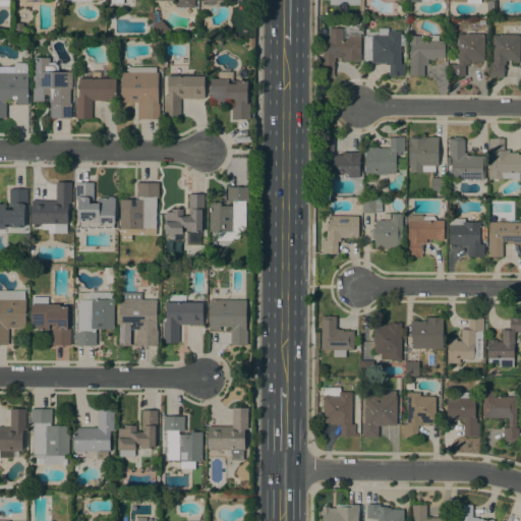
[(152,12),(154,12),(154,11),(157,11),(158,20),(161,19),(169,30),(160,36),(152,26),(152,12)]
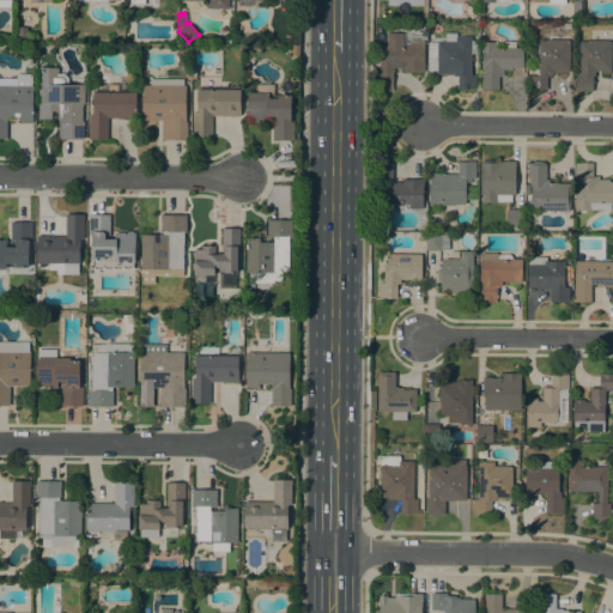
[(28,28),(26,36),(17,35),(17,26),(28,28)]
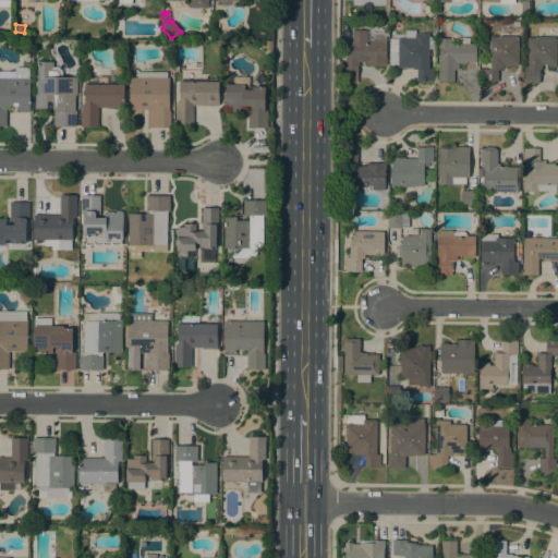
[(344,51),(344,41),(352,41),(352,29),(366,31),(374,31),(374,33),(385,33),(385,65),(366,64),(366,61),(358,61),(358,67),(356,67),(356,81),(338,81),(338,51),(340,51),(344,51)]
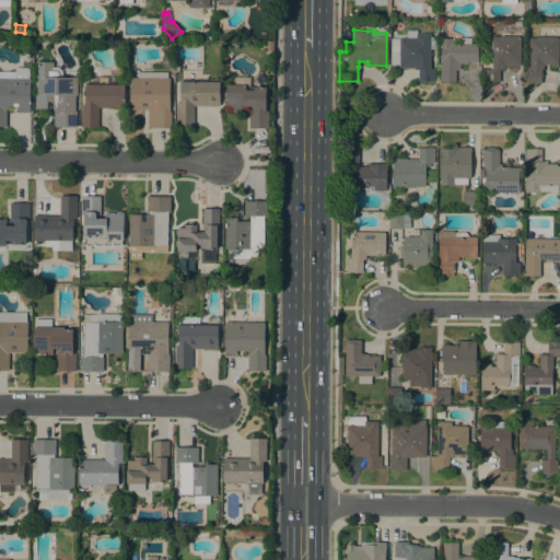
[(418,69),(413,69),(413,68),(399,69),(398,38),(406,38),(406,31),(417,30),(417,34),(430,34),(430,37),(434,36),(434,49),(430,49),(430,69),(434,68),(434,81),(418,81),(418,69)]
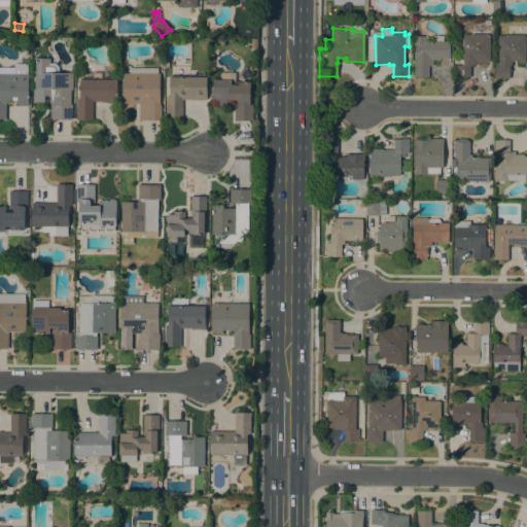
[(487,34),(487,35),(489,35),(489,62),(482,62),(482,63),(475,63),(475,64),(471,64),(471,66),(469,66),(469,77),(454,77),(454,65),(462,65),(462,35),(470,35),(470,34),(487,34)]
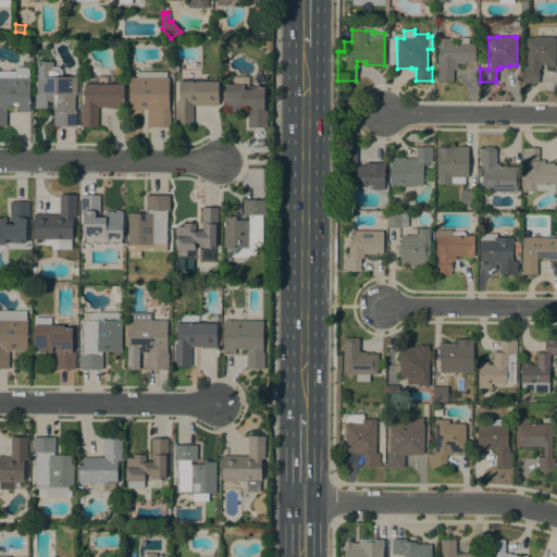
[(555,66),(546,65),(546,64),(542,63),(542,65),(540,65),(540,69),(537,69),(537,83),(532,83),(532,82),(528,82),(528,83),(522,83),(522,66),(525,66),(525,37),(535,38),(535,36),(553,36),(553,37),(555,37),(555,66)]
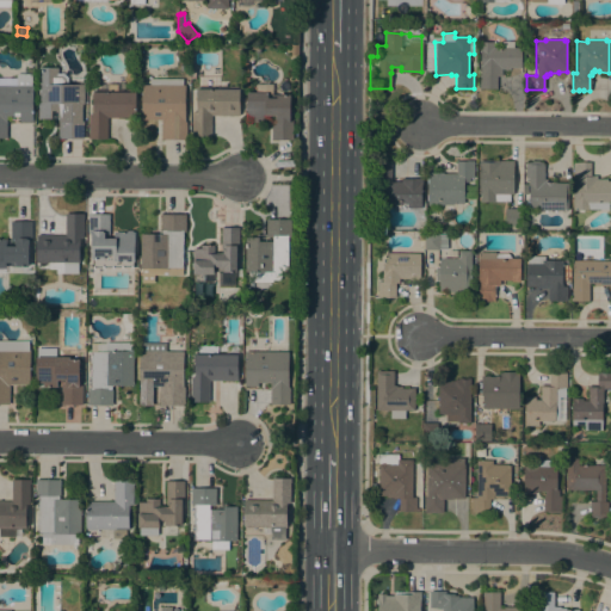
[(501,48),(501,41),(513,41),(513,48),(520,48),(520,59),(522,59),(522,67),(520,67),(510,67),(510,69),(501,69),(501,75),(497,75),(497,88),(479,88),(479,65),(480,65),(480,50),(480,42),(493,42),(493,48),(501,48)]
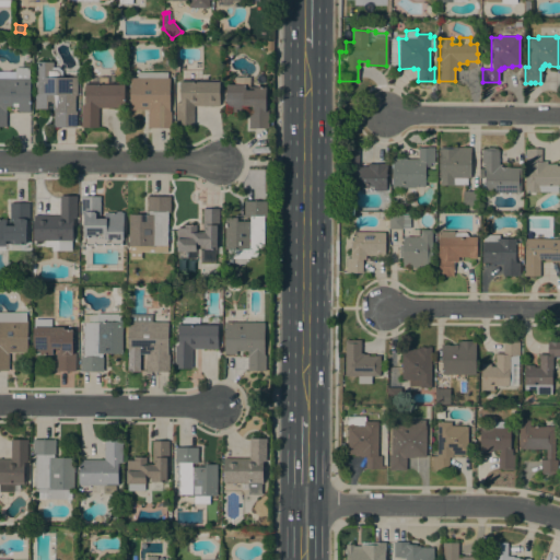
[(34,108),(35,61),(53,62),(53,67),(58,67),(61,71),(61,77),(74,78),(74,68),(79,68),(79,78),(77,78),(77,95),(76,95),(74,111),(77,111),(77,127),(54,127),(54,108),(53,108),(53,102),(50,102),(50,101),(47,101),(47,108),(34,108)]
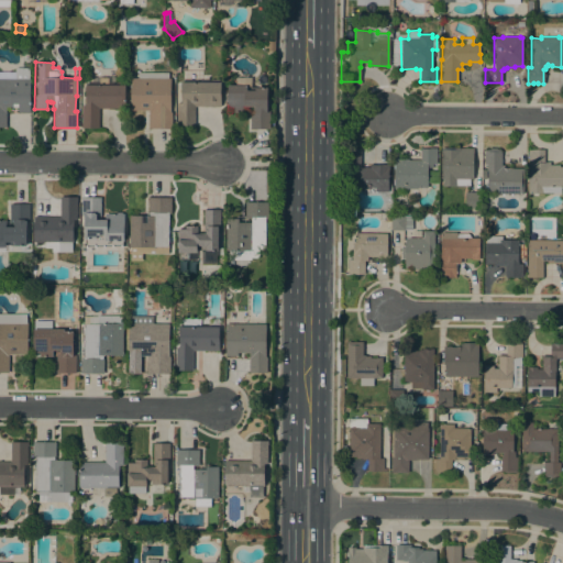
[(0,127),(0,72),(14,72),(14,68),(29,68),(29,79),(30,79),(30,112),(18,112),(18,107),(6,107),(6,127),(0,127)]
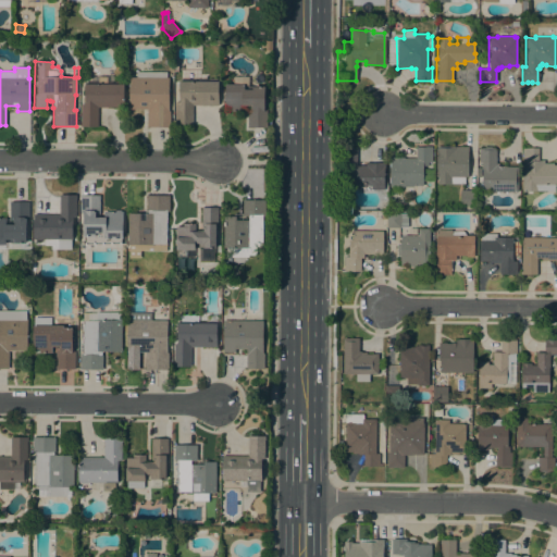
[(166,72),(166,77),(169,77),(168,111),(170,111),(170,127),(147,126),(147,109),(128,109),(128,77),(136,77),(136,72),(166,72)]
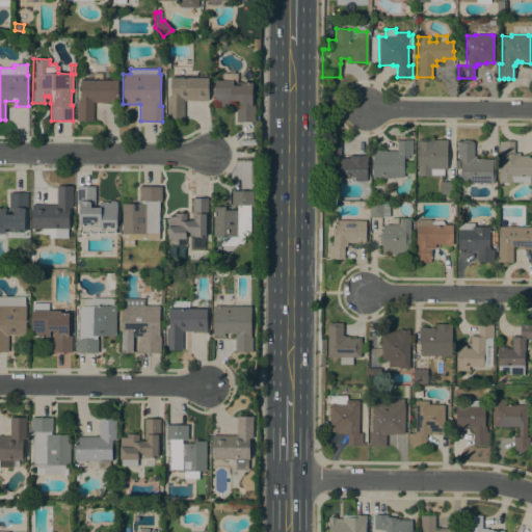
[(77,99),(80,99),(80,80),(84,80),(84,73),(94,73),(94,72),(107,72),(107,80),(117,80),(117,102),(94,102),(94,121),(77,121),(77,99)]
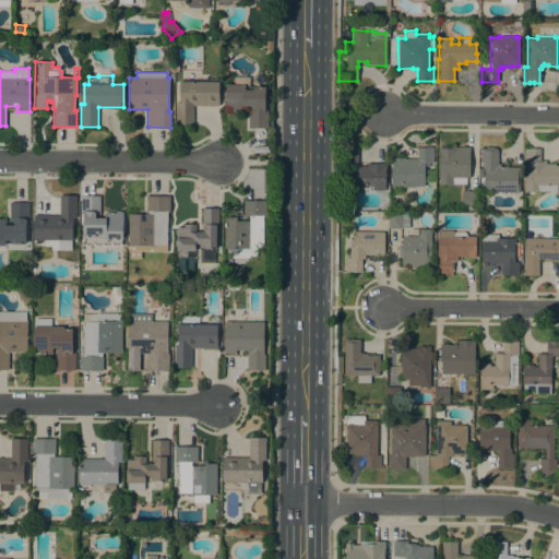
[(218,82),(218,106),(193,106),(193,125),(176,125),(176,102),(179,102),(179,81),(218,82)]
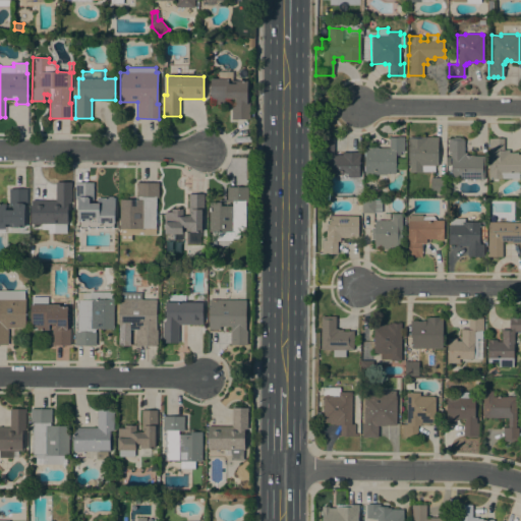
[(228,78),(228,83),(236,83),(236,80),(247,80),(246,103),(249,103),(249,119),(231,119),(231,104),(210,104),(211,78),(228,78)]
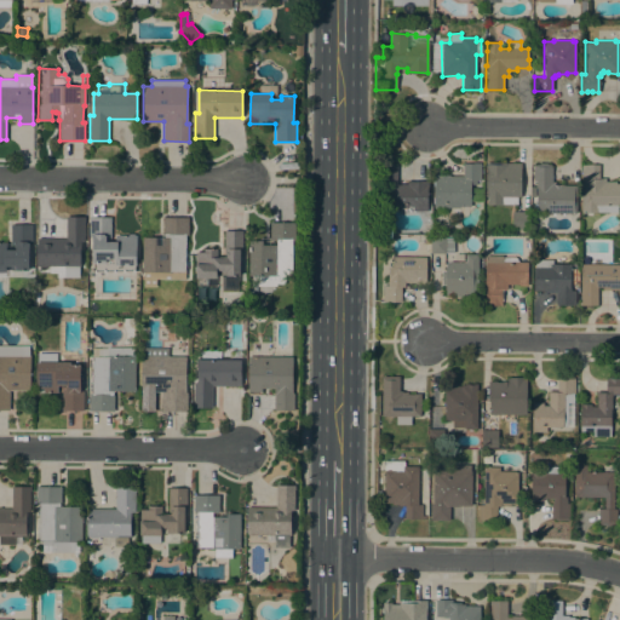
[(470,206),(460,206),(460,208),(434,208),(434,204),(432,204),(432,197),(434,197),(434,187),(434,181),(434,174),(449,176),(463,176),(463,164),(475,164),(475,162),(481,164),(481,181),(476,181),(476,185),(471,185),(471,190),(470,190),(470,200),(470,206)]
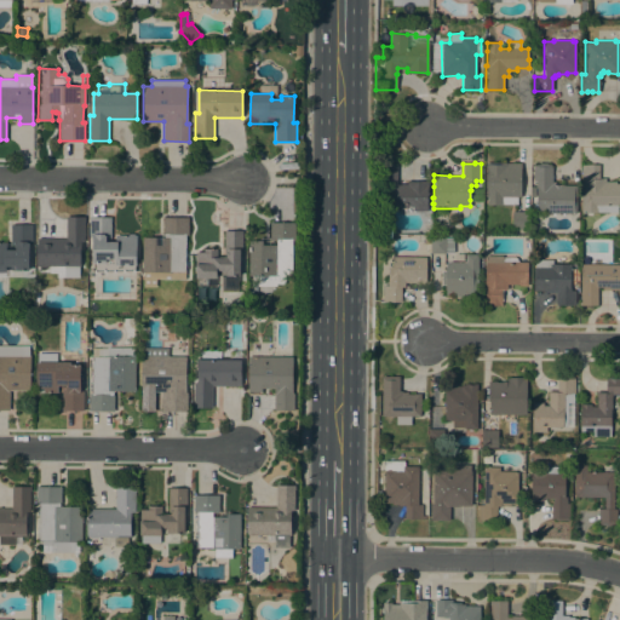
[(397,184),(407,184),(407,181),(429,181),(429,190),(428,190),(428,211),(413,211),(413,206),(379,206),(379,164),(397,165),(397,184)]
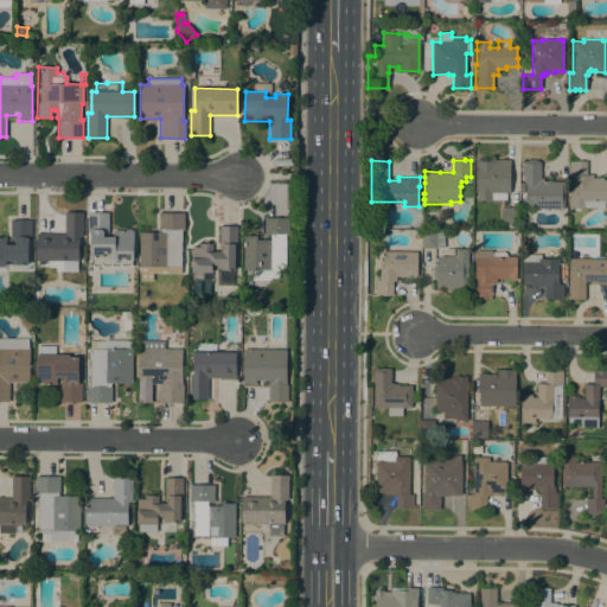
[(510,160),(510,193),(506,193),(506,200),(477,200),(477,192),(475,192),(475,160),(510,160)]
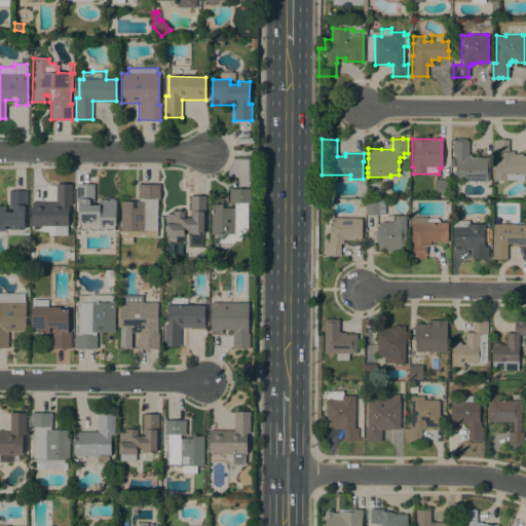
[(454,141),(454,140),(457,140),(457,139),(464,139),(464,140),(467,140),(467,142),(468,142),(468,154),(471,154),(471,156),(477,156),(477,157),(489,157),(488,181),(455,181),(455,153),(452,153),(452,141),(454,141)]
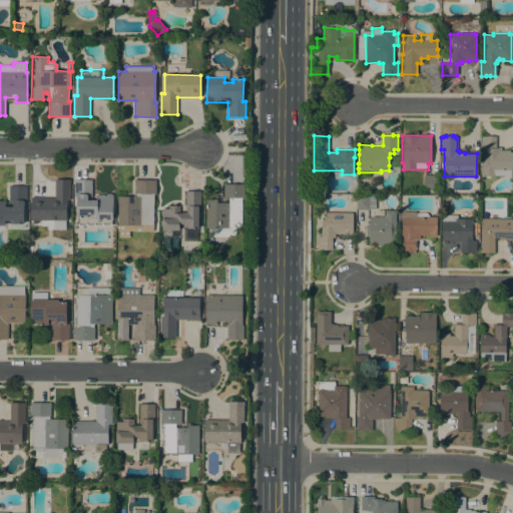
[(480,148),(482,148),(481,136),(496,136),(496,147),(501,147),(501,150),(509,150),(509,151),(512,151),(512,171),(511,171),(511,175),(481,175),(480,148)]
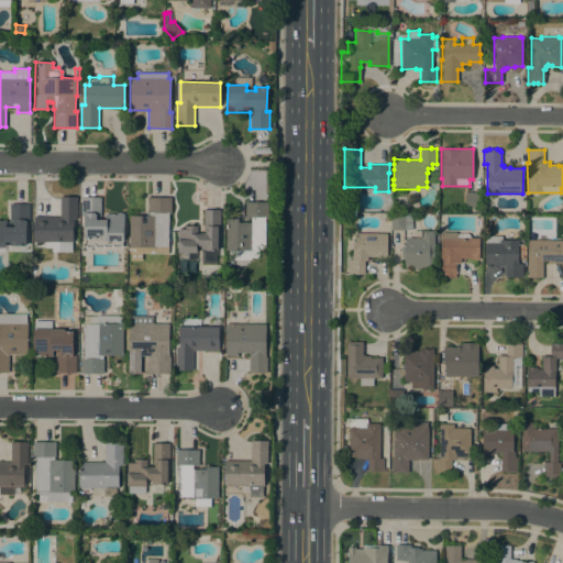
[(482,192),(482,208),(465,208),(465,192),(482,192)]
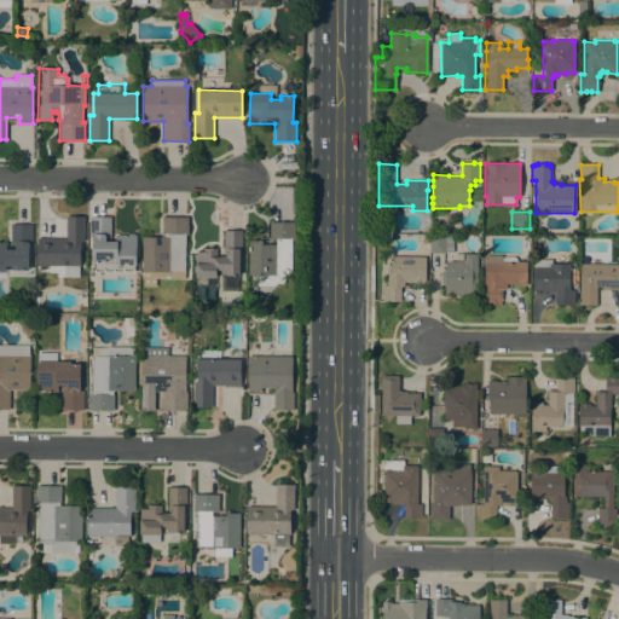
[(57,277),(57,272),(50,272),(50,266),(46,266),(46,267),(39,267),(39,266),(36,266),(36,238),(65,238),(65,217),(85,217),(85,221),(85,242),(80,242),(81,266),(79,266),(79,277),(57,277)]
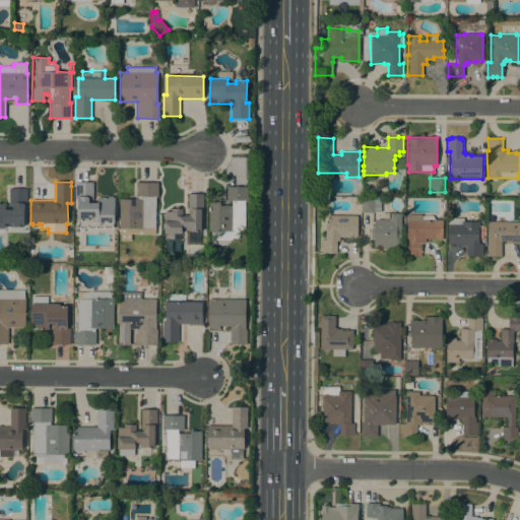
[(75,182),(93,182),(92,200),(90,200),(90,203),(95,203),(96,197),(107,197),(108,196),(112,196),(113,197),(114,197),(114,222),(113,222),(113,228),(78,228),(78,220),(77,220),(77,198),(74,198),(75,182)]
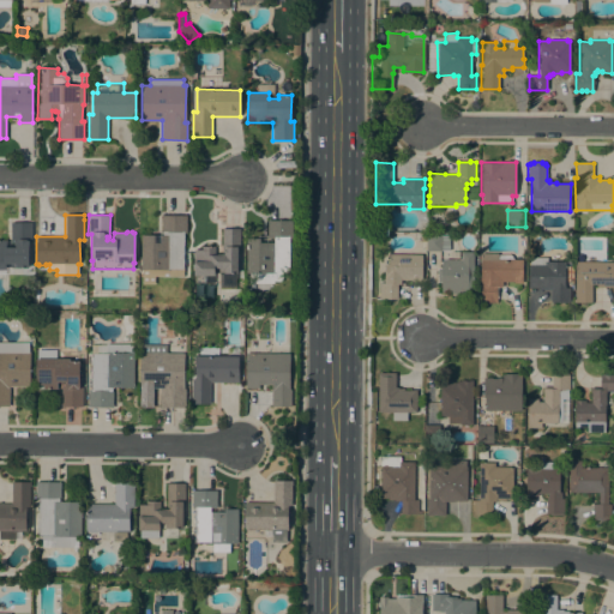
[(140,270),(140,235),(162,235),(162,232),(162,215),(186,215),(186,233),(184,233),(184,269),(182,269),(182,277),(175,277),(175,276),(169,276),(169,277),(162,277),(162,276),(148,276),(148,270),(143,270),(140,270)]
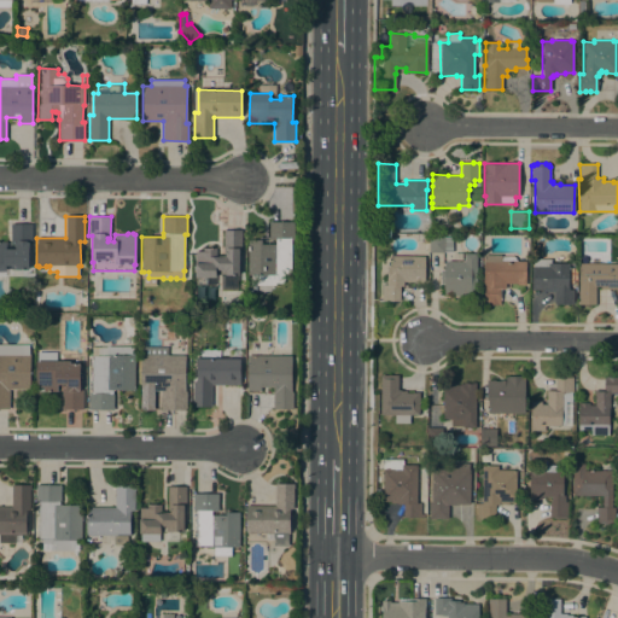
[(293,222),(293,239),(291,239),(291,274),(284,274),(284,283),(257,283),(257,275),(248,275),(248,240),(260,240),(260,237),(269,237),(269,221),(293,222)]
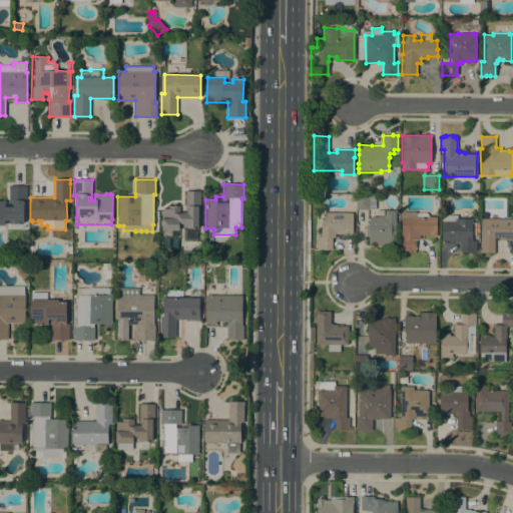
[(0,224),(0,200),(5,200),(5,206),(9,206),(9,185),(26,185),(26,202),(23,202),(23,223),(9,223),(9,220),(4,220),(4,224),(0,224)]
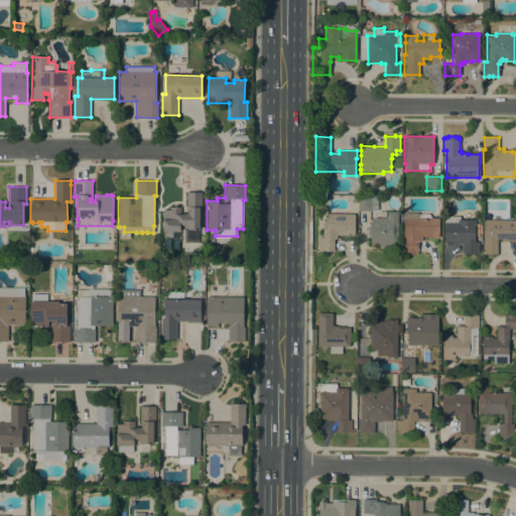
[(180,207),(180,215),(185,215),(185,214),(186,214),(186,191),(202,191),(202,209),(200,209),(200,230),(199,230),(199,243),(184,243),(184,229),(183,229),(183,225),(180,225),(180,232),(179,232),(179,238),(172,238),(172,232),(162,232),(162,210),(169,210),(169,207),(180,207)]
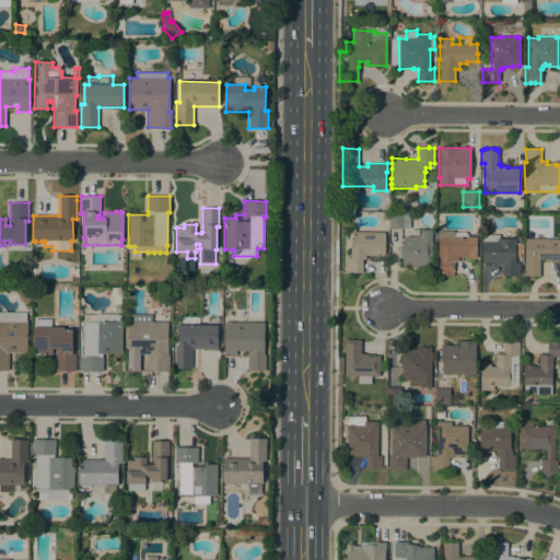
[(388,214),(403,214),(410,214),(410,228),(401,228),(401,229),(388,229),(388,220),(388,214)]
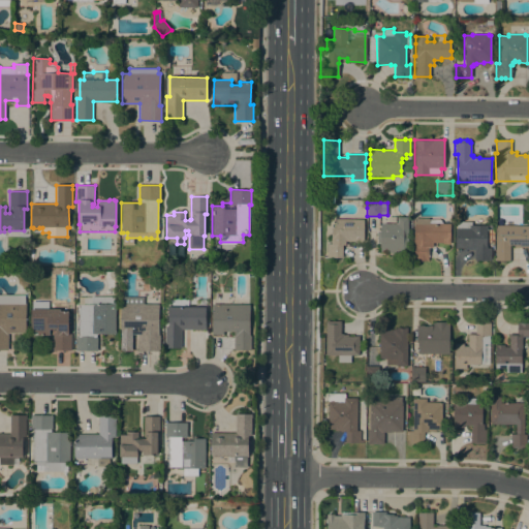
[(397,223),(397,217),(408,217),(407,253),(383,253),(383,251),(380,251),(380,243),(377,243),(377,230),(380,230),(380,224),(383,224),(383,223),(397,223)]
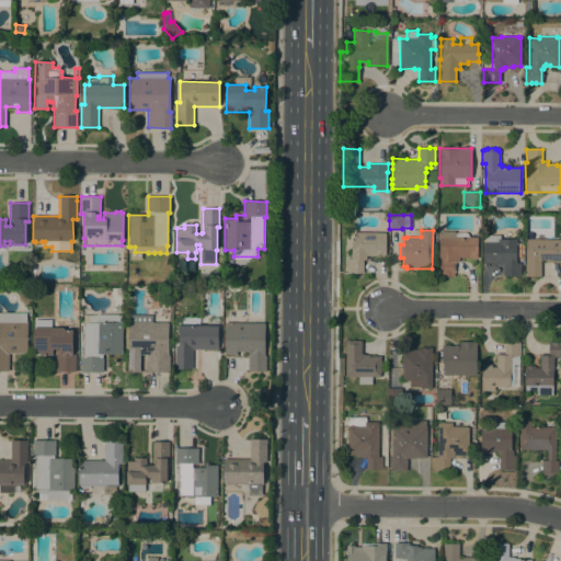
[(455,231),(455,232),(467,232),(469,237),(478,237),(477,259),(469,259),(469,258),(459,256),(458,262),(454,262),(454,276),(438,276),(439,231),(455,231)]
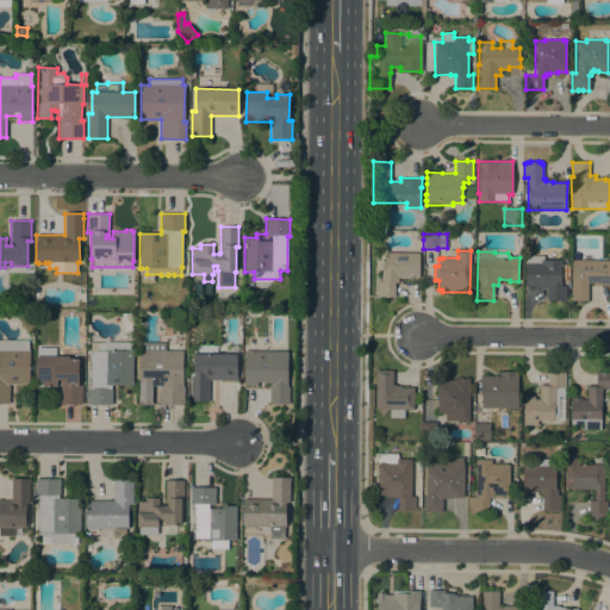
[(419,253),(418,278),(415,278),(415,277),(410,277),(410,278),(398,278),(398,282),(394,282),(394,297),(377,297),(377,281),(381,281),(383,263),(386,263),(387,253),(419,253)]
